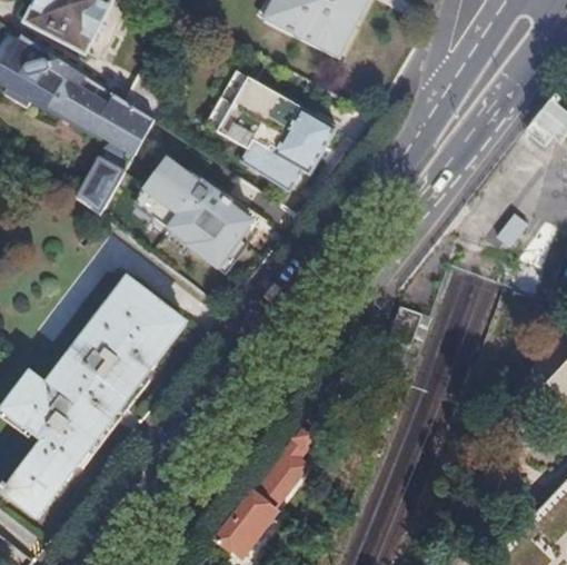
[(36,0),(27,19),(82,48),(107,0),(36,0)]
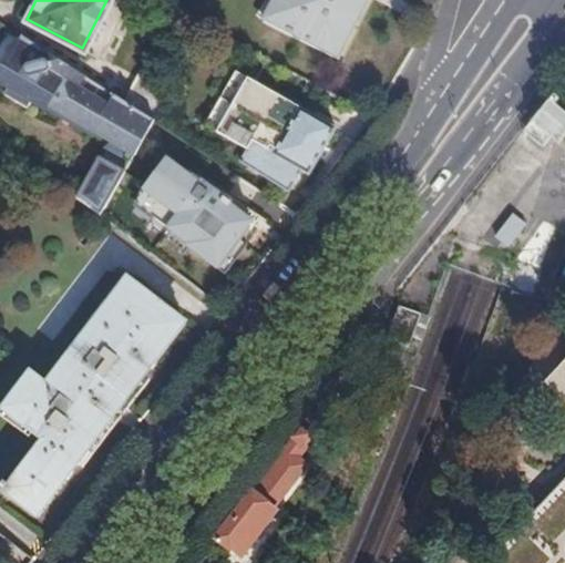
[(271,0),(262,20),(330,57),(361,0),(271,0)]
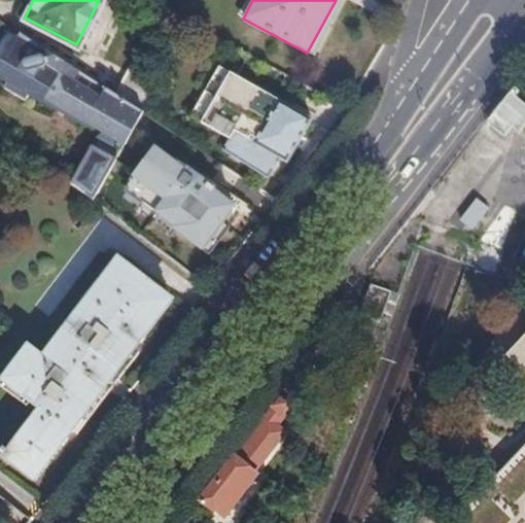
[(84,121),(85,119),(103,129),(123,140),(140,109),(113,92),(105,86),(100,96),(72,79),(78,69),(19,32),(0,64),(0,74),(6,78),(2,85),(24,98),(28,91),(84,121)]
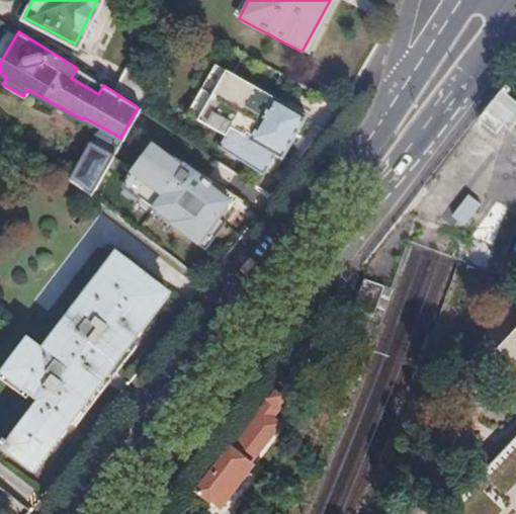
[(77,68),(71,78),(98,94),(103,85),(77,68)]
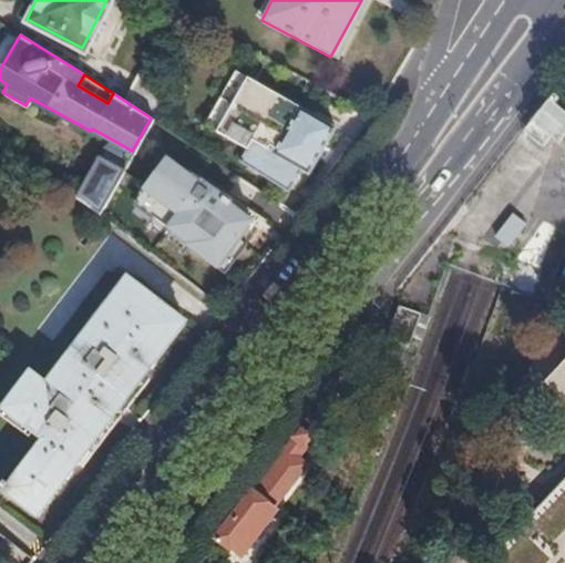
[(167,88),(135,74),(122,99),(151,118),(167,88)]
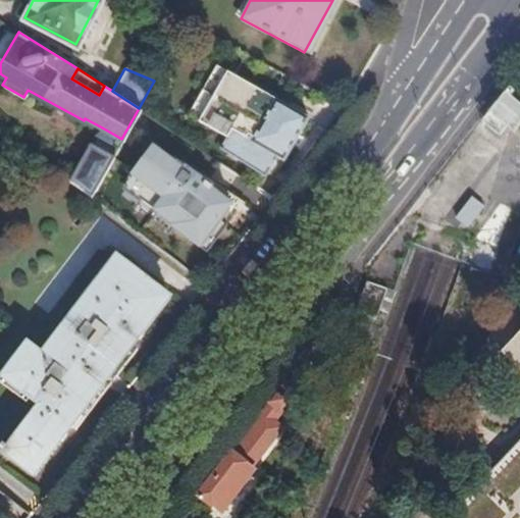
[(283,157),(308,114),(226,68),(199,118),(198,118),(226,134),(220,145),(264,172),(275,153),(283,157)]
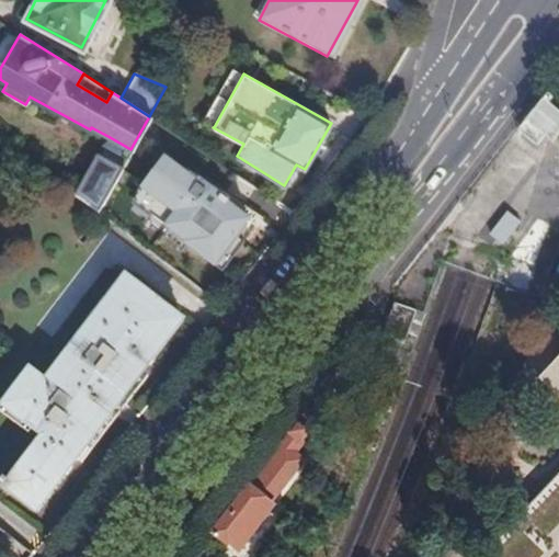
[(130,149),(110,137),(100,155),(121,167),(130,149)]
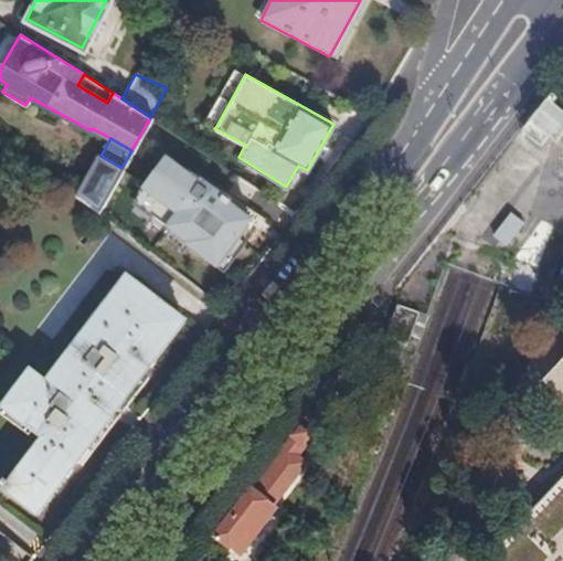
[(199,178),(165,152),(137,188),(152,201),(146,209),(186,240),(184,241),(209,260),(210,257),(215,262),(251,215),(212,186),(199,178)]
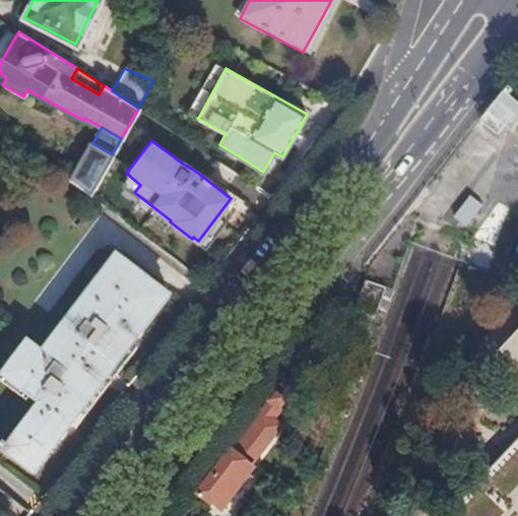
[(92,143),(89,141),(68,178),(89,193),(99,177),(112,154),(92,143)]
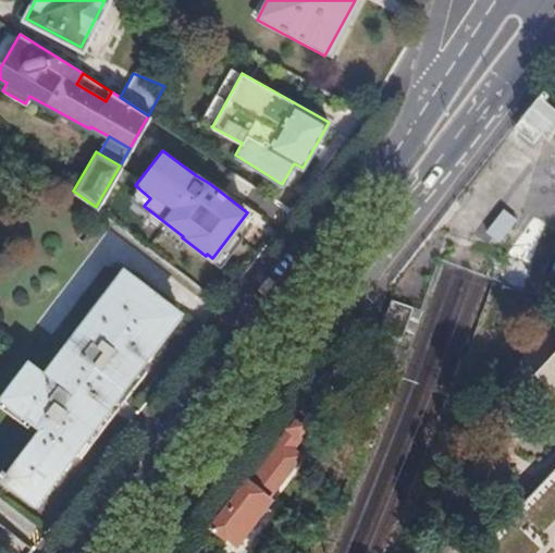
[(502,205),(488,233),(504,241),(518,212),(502,205)]
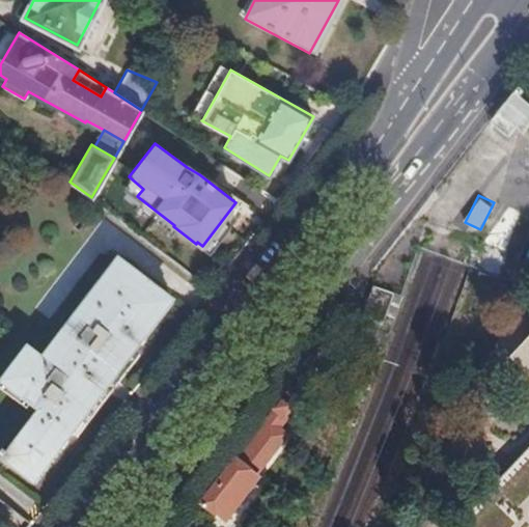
[(509,205),(482,240),(503,248),(513,224),(519,209),(509,205)]
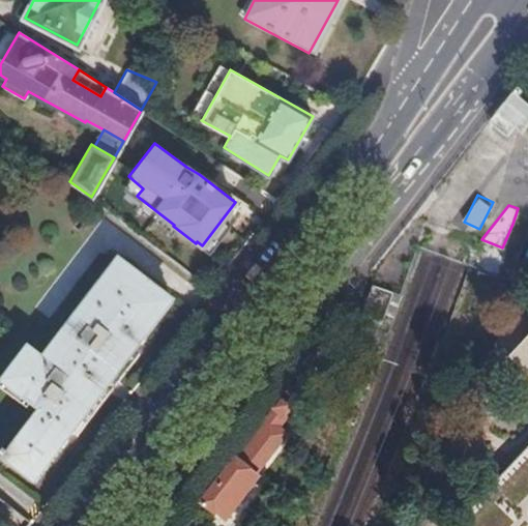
[(91,300),(87,298),(42,355),(98,398),(143,339),(139,334),(168,295),(121,261),(91,300)]
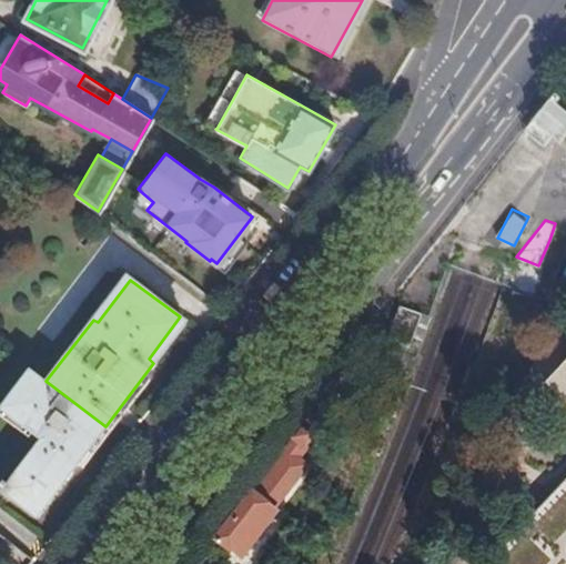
[(384,338),(406,345),(418,312),(396,304),(384,338)]
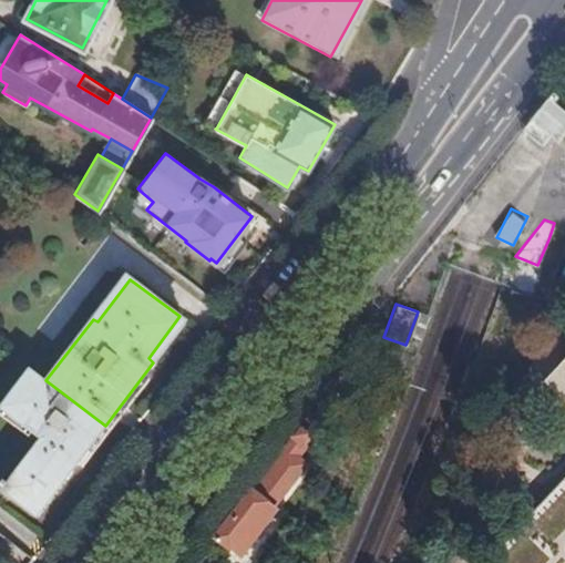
[(564,469),(476,562),(564,562),(564,354),(541,380),(564,402),(564,469)]
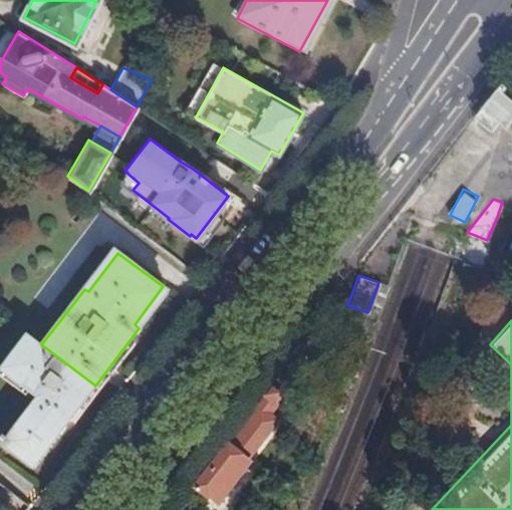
[(60,425),(63,427),(95,386),(41,344),(26,333),(0,368),(0,370),(36,398),(4,438),(2,436),(0,438),(0,442),(29,464),(60,425)]
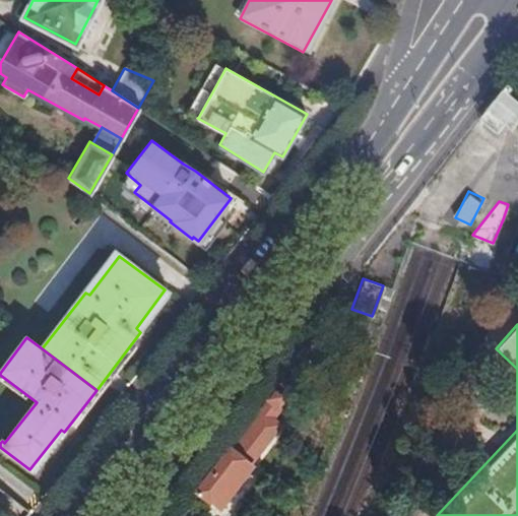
[(270,394),(221,458),(197,491),(209,500),(211,498),(217,502),(278,424),(269,415),(272,411),(271,410),(292,384),(283,377),(270,394)]
